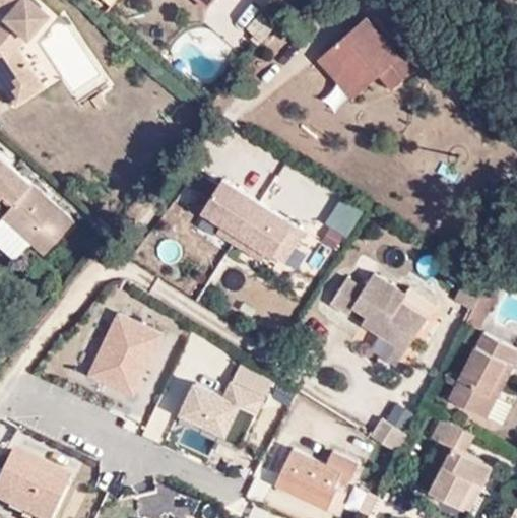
[(0,0),(0,52),(37,10),(24,0),(0,0)]
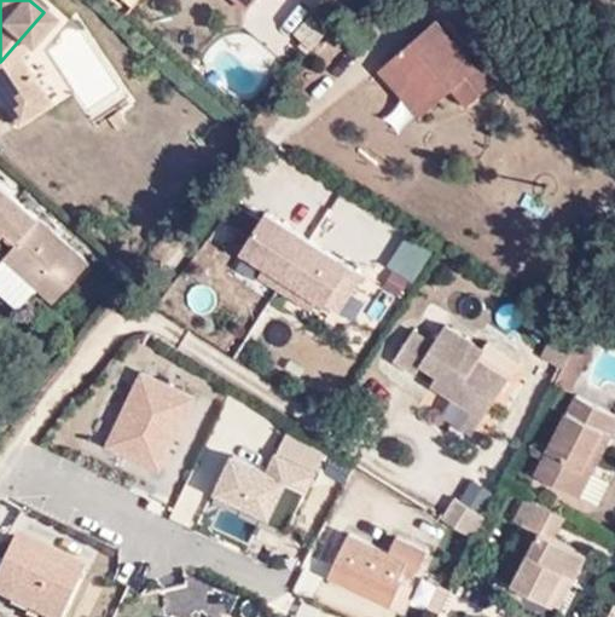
[(221,0),(244,19),(250,12),(235,0),(221,0)]
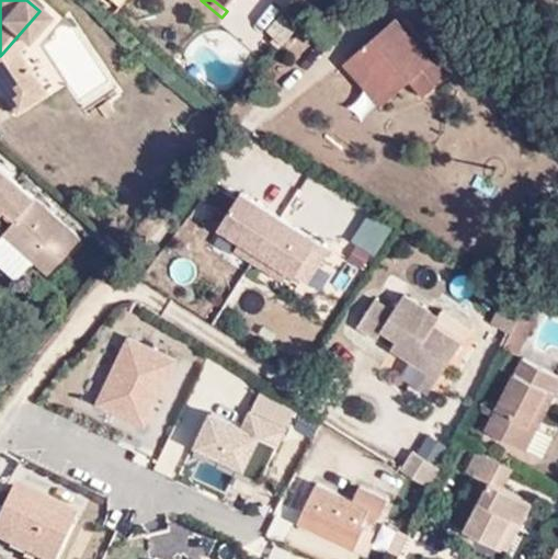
[(213,0),(227,11),(236,0),(213,0)]
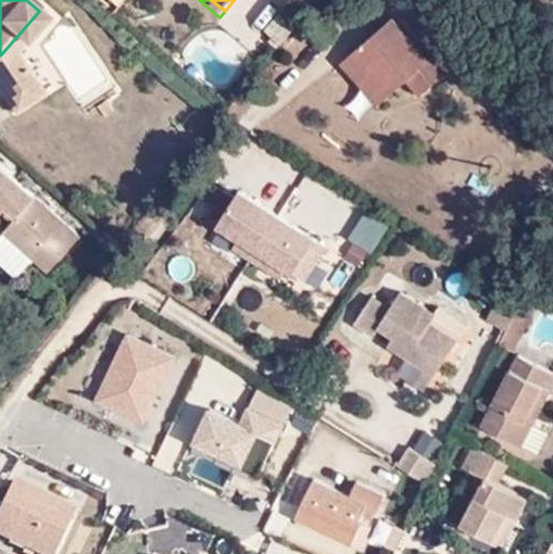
[(262,33),(283,49),(302,24),(281,8),(262,33)]
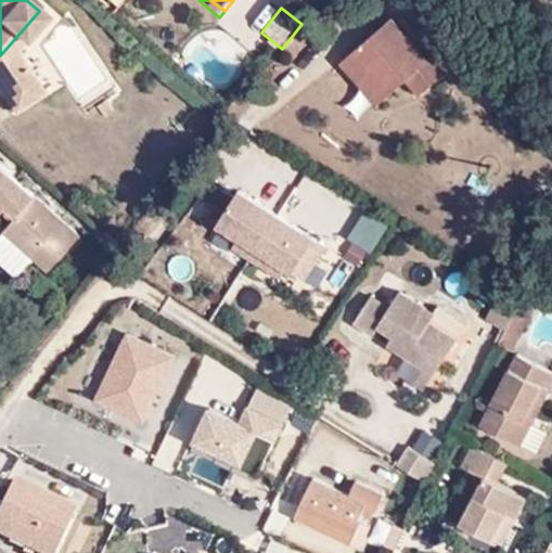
[(39,11),(0,55),(0,95),(11,113),(39,93),(12,52),(43,15),(39,11)]
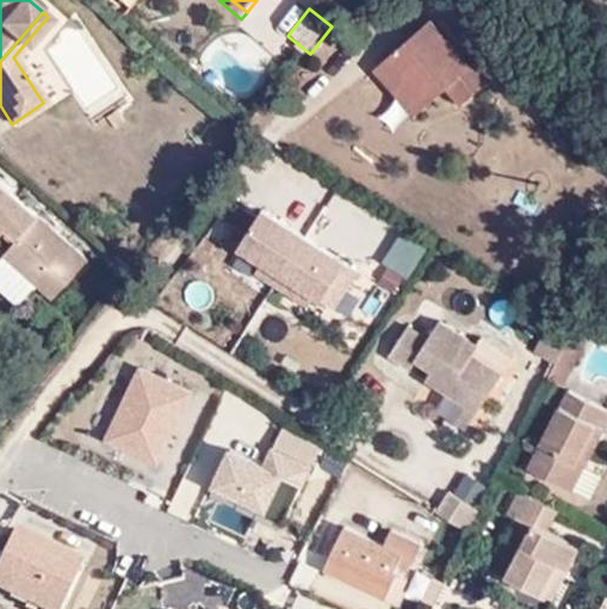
[(386,65),(423,112),(447,93),(462,109),(491,84),(475,63),(469,68),(431,26),(386,65)]
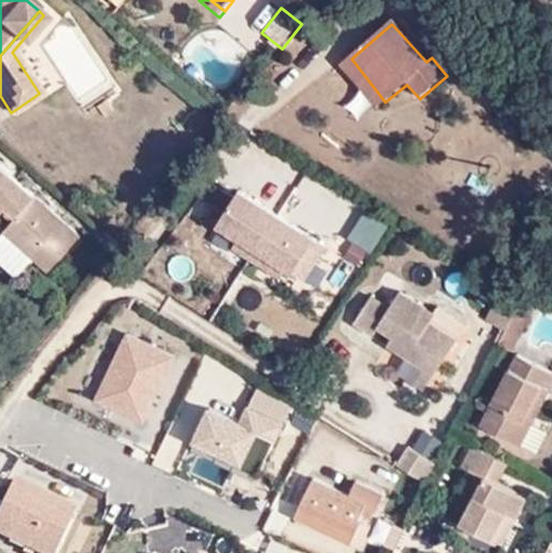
[(377,108),(385,102),(351,59),(341,67),(377,108)]
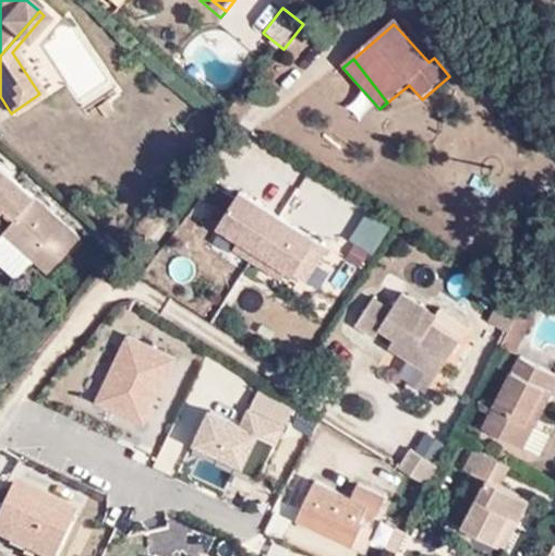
[(4,236),(35,263),(48,275),(80,238),(0,169),(0,210),(13,222),(1,233),(4,236)]
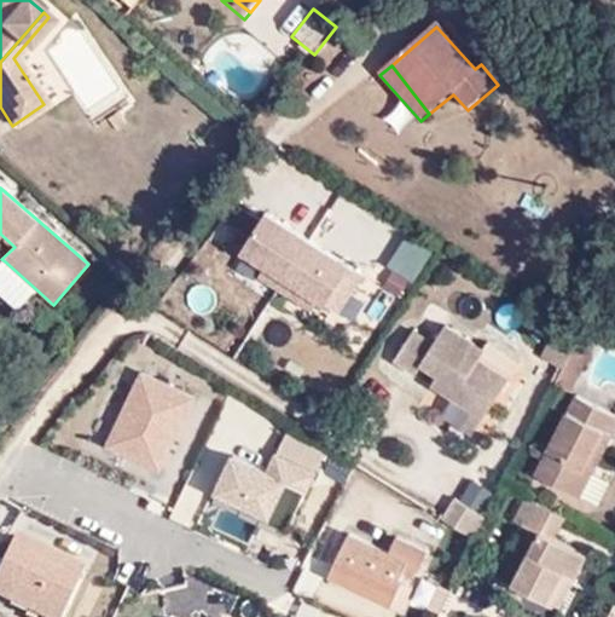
[(328,297),(348,309),(375,264),(274,205),(232,275),(276,300),(283,289),(320,311),(328,297)]
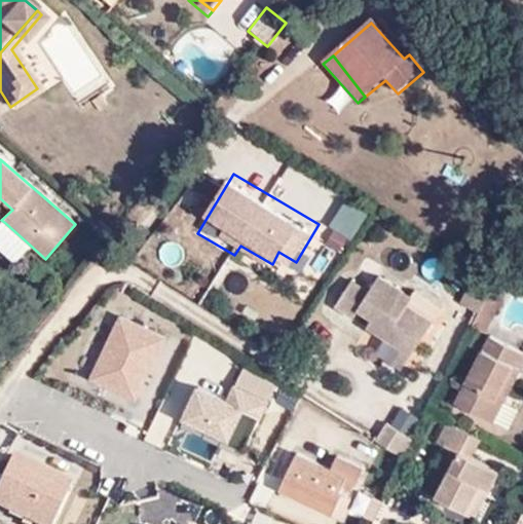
[(351,196),(335,224),(359,237),(375,211),(351,196)]
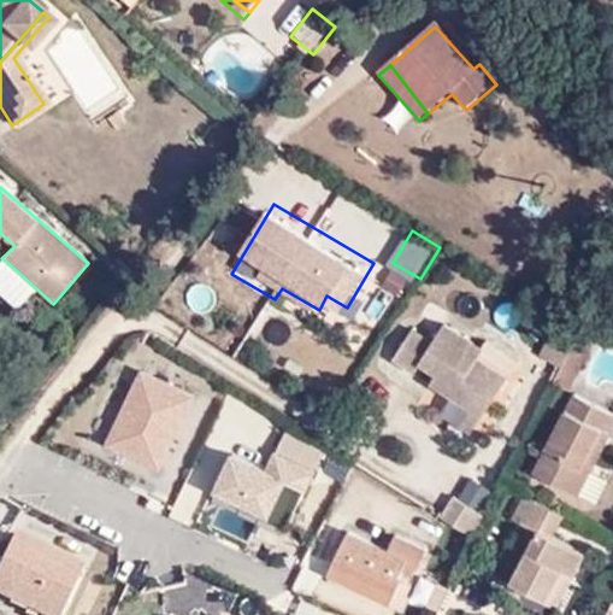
[(0,296),(18,311),(39,291),(5,261),(0,267),(0,296)]
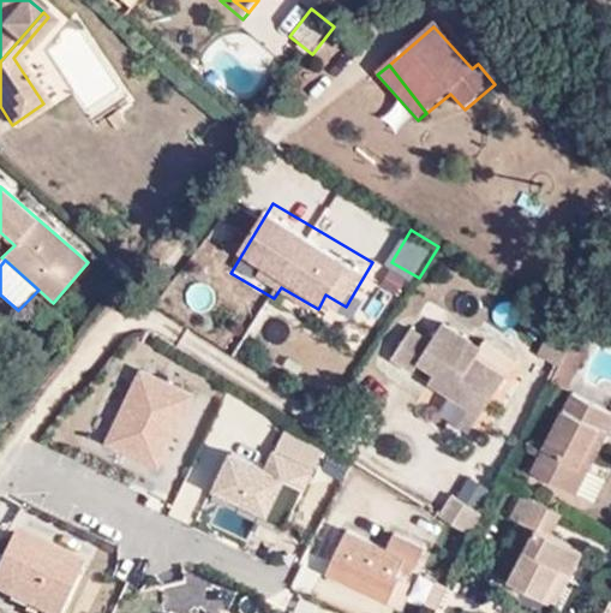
[(455,390),(449,399),(479,417),(502,381),(474,363),(478,353),(437,326),(427,343),(408,332),(388,359),(409,376),(417,367),(438,379),(455,390)]
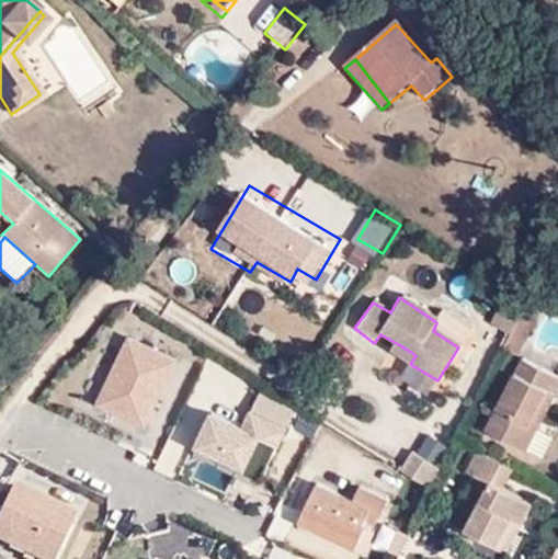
[(488,324),(509,338),(520,318),(523,312),(501,300),(488,324)]
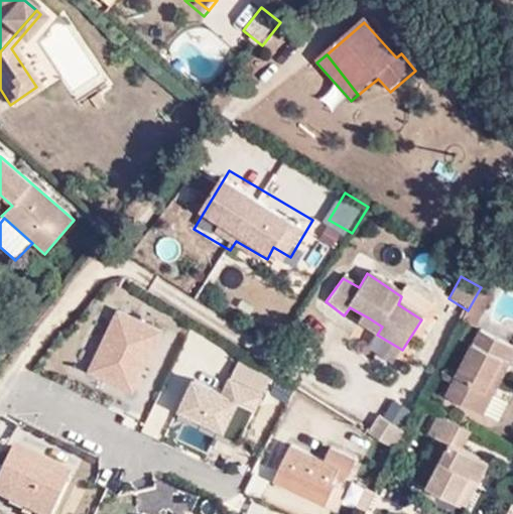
[(468,310),(478,315),(480,316),(489,300),(485,296),(488,291),(481,287),(478,292),(468,310)]
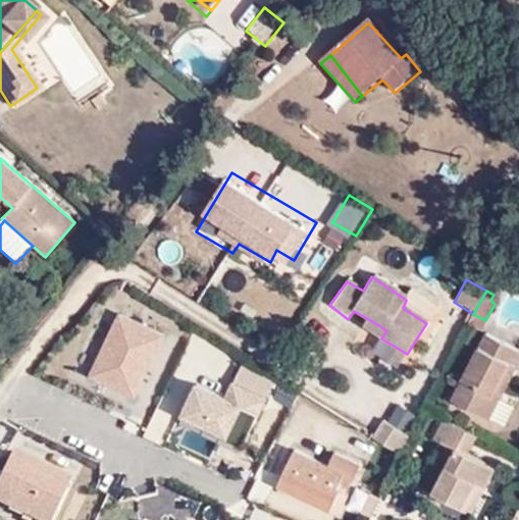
[(119,306),(90,374),(143,397),(171,328),(119,306)]
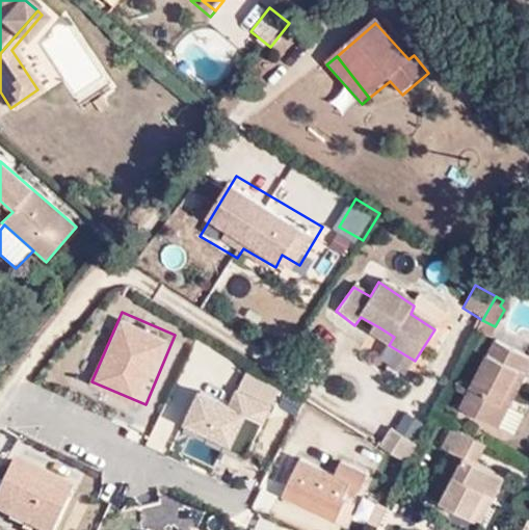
[(482,320),(475,334),(484,340),(493,325),(482,320)]
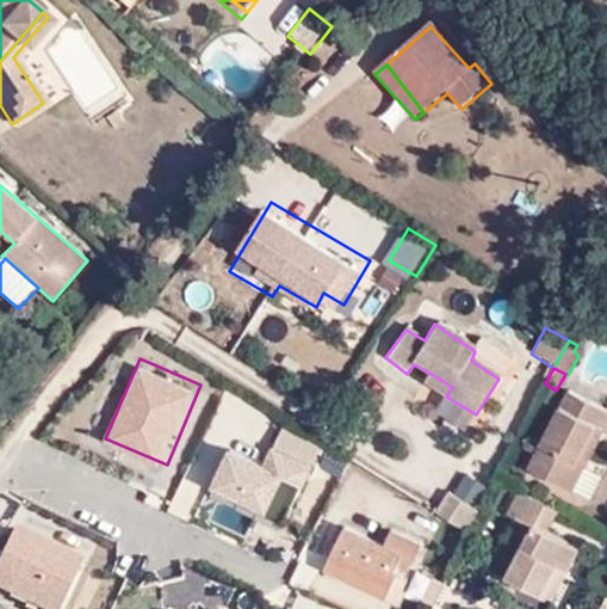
[(428,386),(446,397),(452,387),(435,376),(428,386)]
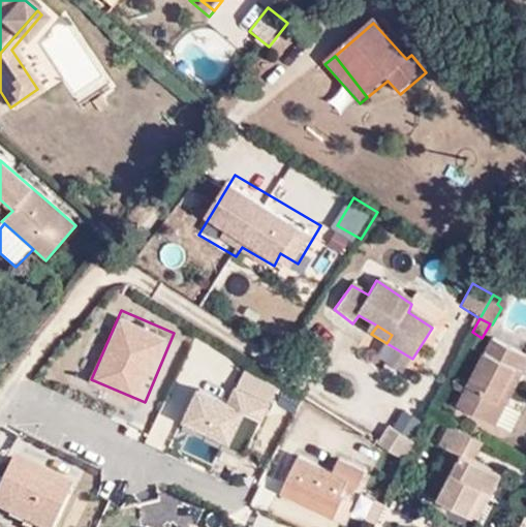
[(492,427),(503,407),(504,403),(497,399),(511,372),(519,376),(525,364),(525,359),(489,341),(454,407),(492,427)]
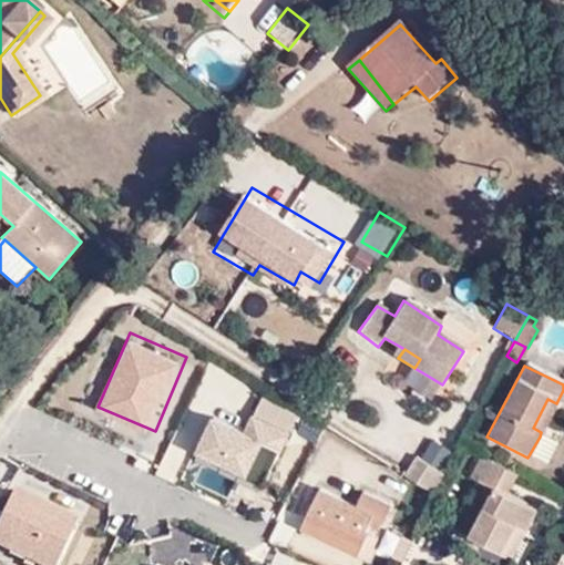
[(258,422),(295,433),(304,404),(266,393),(258,422)]
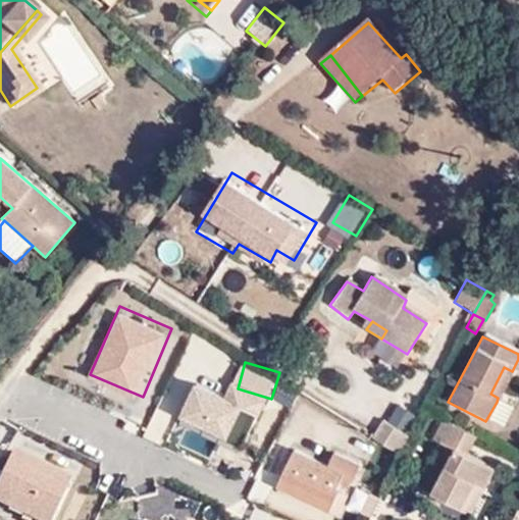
[(490,394),(498,398),(512,371),(504,367),(490,394)]
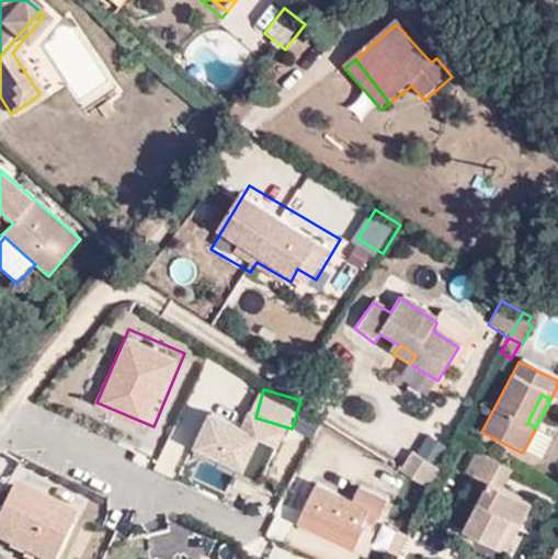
[(249,468),(270,430),(220,403),(200,443),(249,468)]
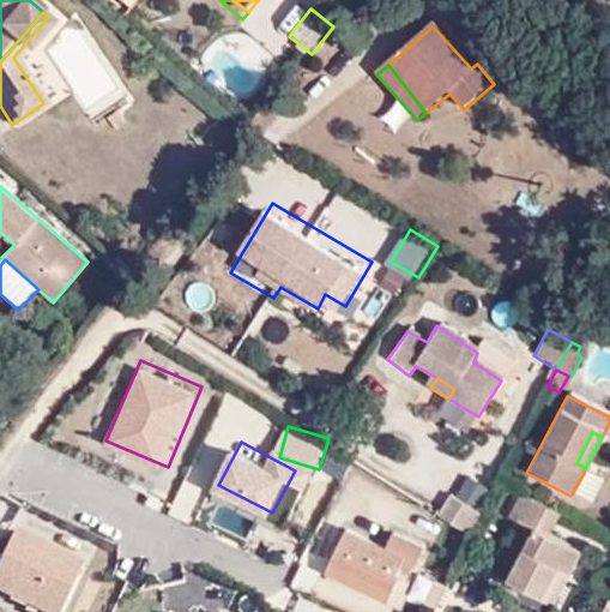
[(601,481),(584,473),(571,496),(589,504),(601,481)]
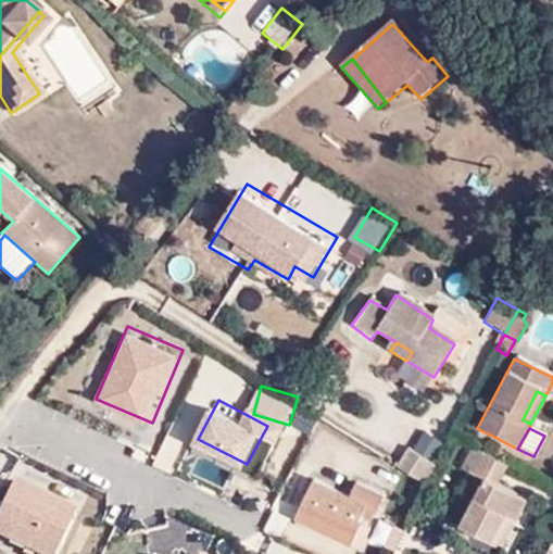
[(140,462),(150,448),(143,442),(134,456),(140,462)]
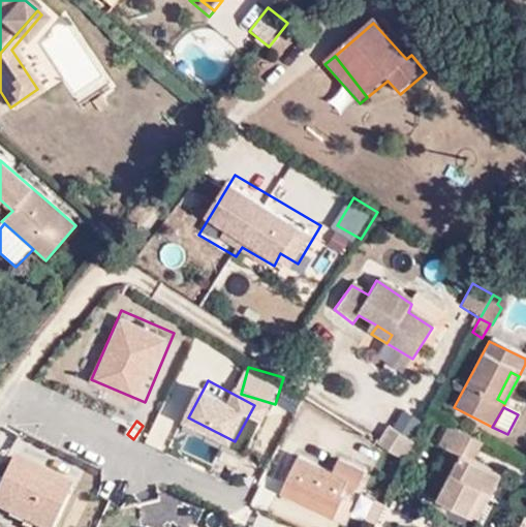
[(477,440),(447,425),(435,447),(457,457),(435,499),(465,516),(481,492),(488,494),(498,474),(469,458),(477,440)]
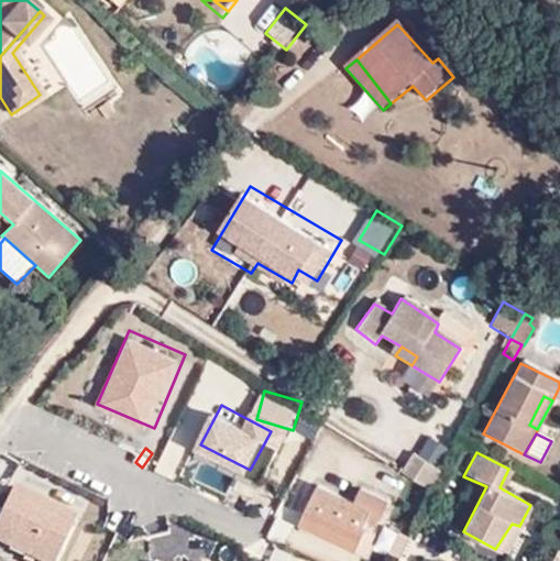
[(410,454),(409,457),(401,474),(430,493),(438,479),(441,471),(410,454)]
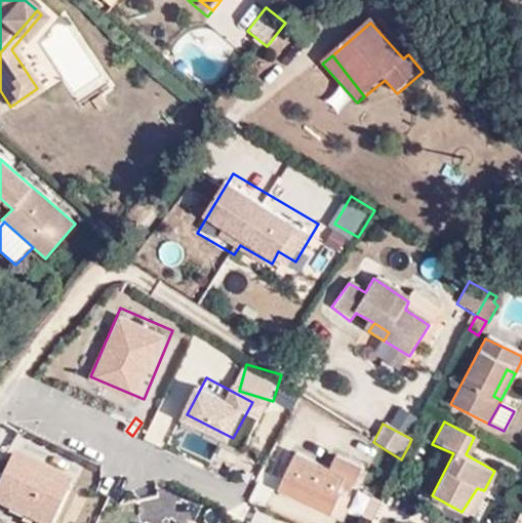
[(0,508),(37,522),(58,522),(78,476),(15,451),(0,488),(0,508)]
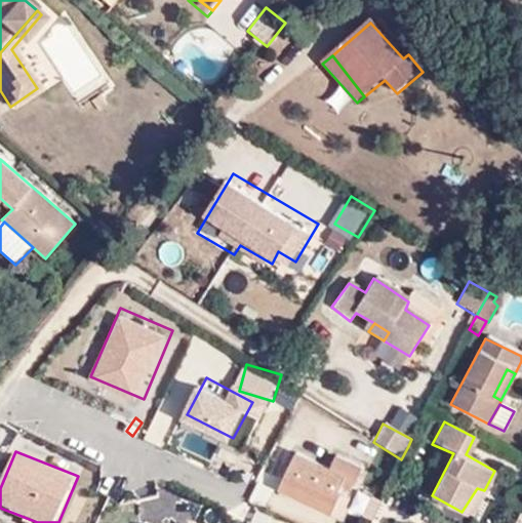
[(326,470),(291,453),(273,489),(325,514),(342,478),(353,484),(359,471),(333,456),(326,470)]
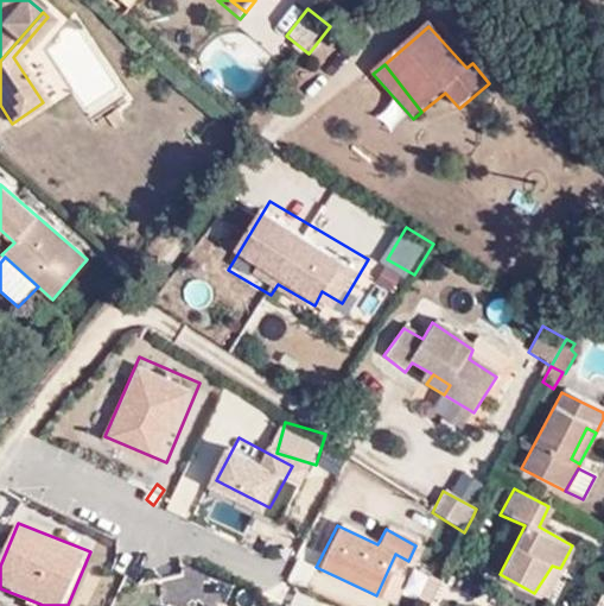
[(552,566),(534,593),(546,599),(560,568),(552,566)]
